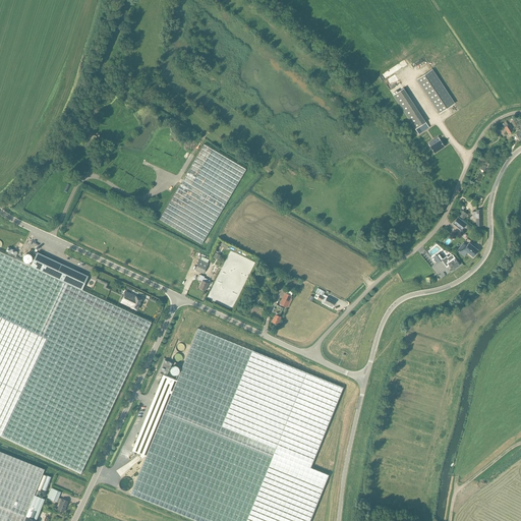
[(413,72),(426,66),(423,58),(410,63),(413,72)]
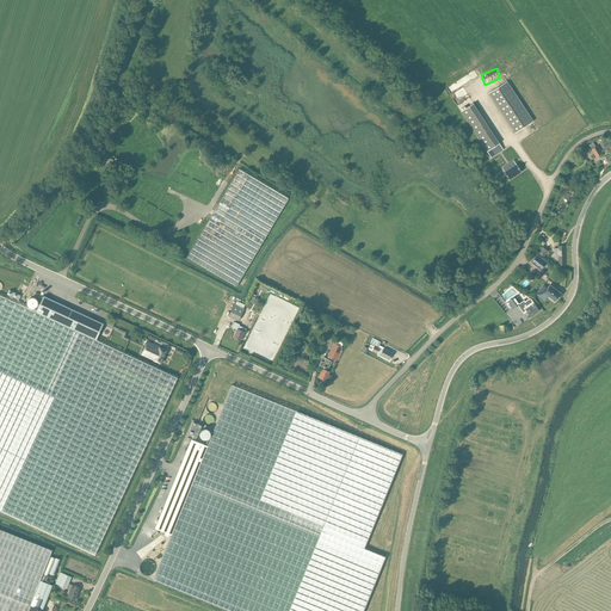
[(506,81),(488,93),(514,133),(532,121),(506,81)]
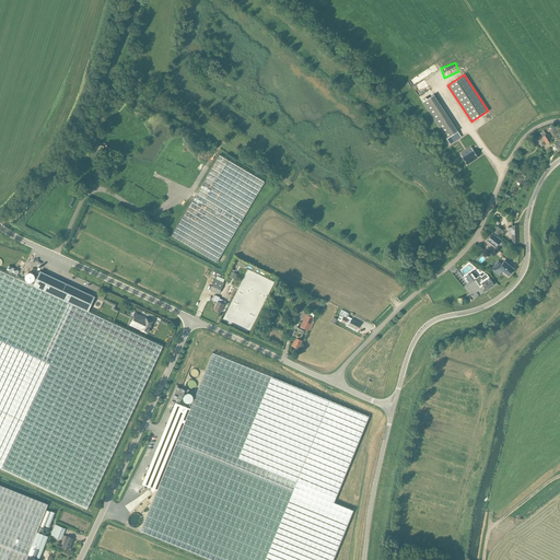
[(461,138),(433,94),(422,101),(448,144),(461,138)]
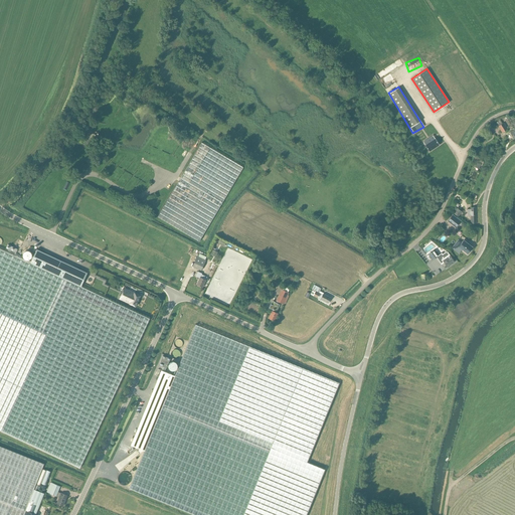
[(498,126),(502,133),(508,130),(504,123),(503,124),(500,120),(496,123),(498,126)]
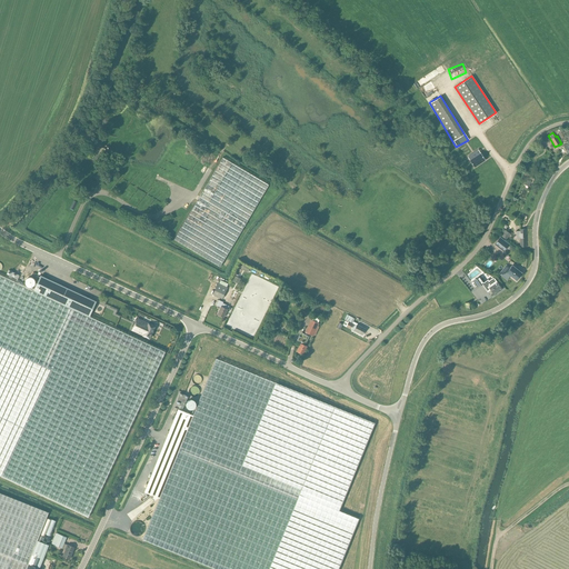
[(91,159),(99,163),(102,156),(99,153),(101,148),(98,146),(91,159)]
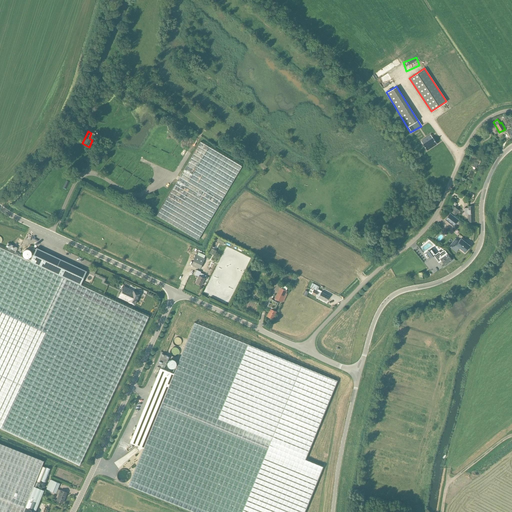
[(432,137),(426,142),(424,139),(421,141),(427,151),(437,144),(432,137)]
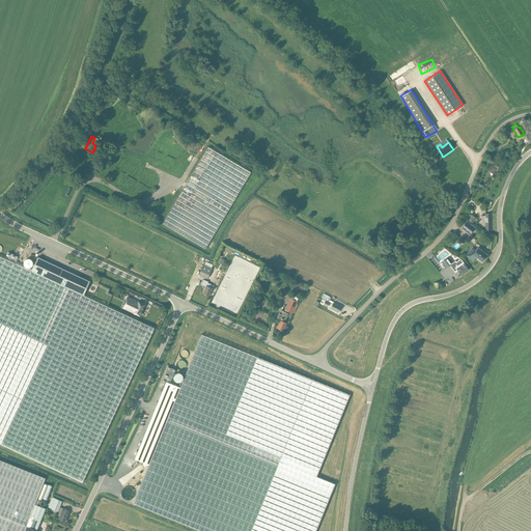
[(251,172),(208,147),(163,224),(205,249),(251,172)]
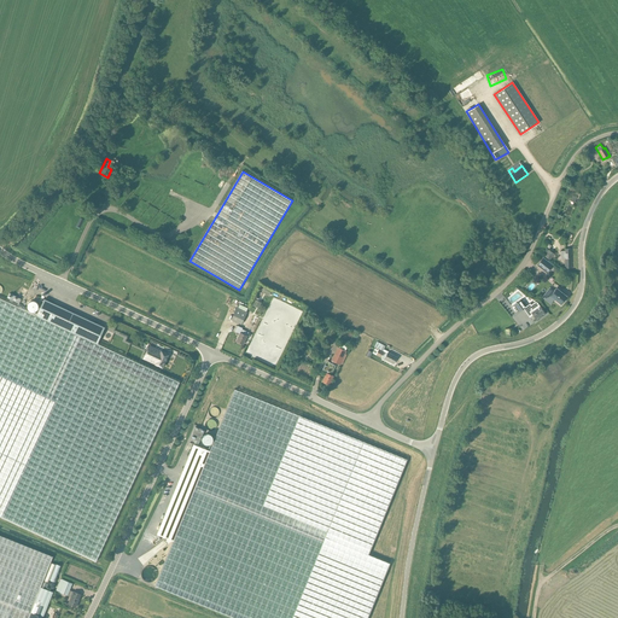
[(565,258),(565,268),(572,268),(571,249),(565,249),(565,251),(561,251),(561,258),(565,258)]
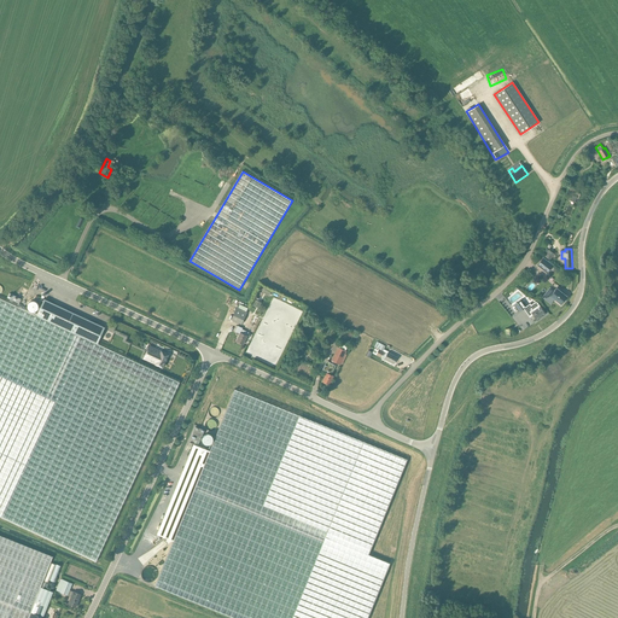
[(543,258),(537,266),(547,273),(553,266),(543,258)]
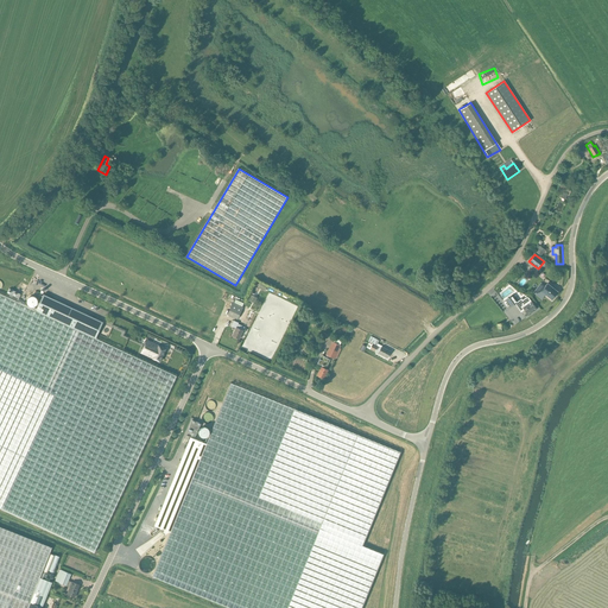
[(542,291),(552,299),(558,292),(548,284),(542,291)]
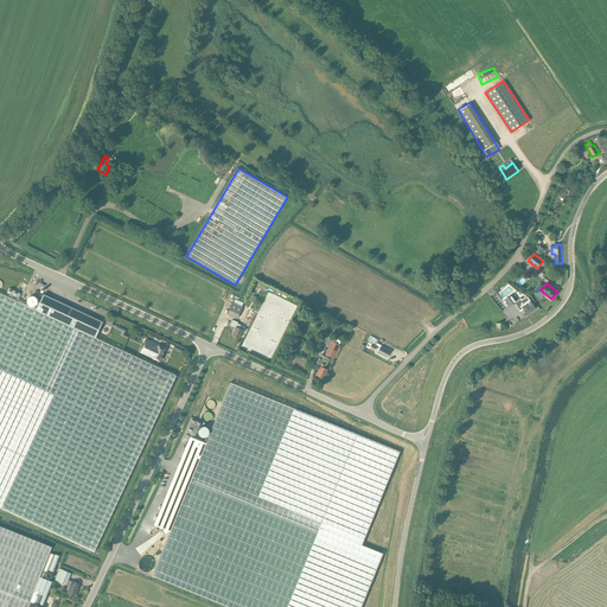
[(0,508),(95,551),(177,376),(96,338),(103,323),(44,294),(36,311),(0,293),(0,508)]
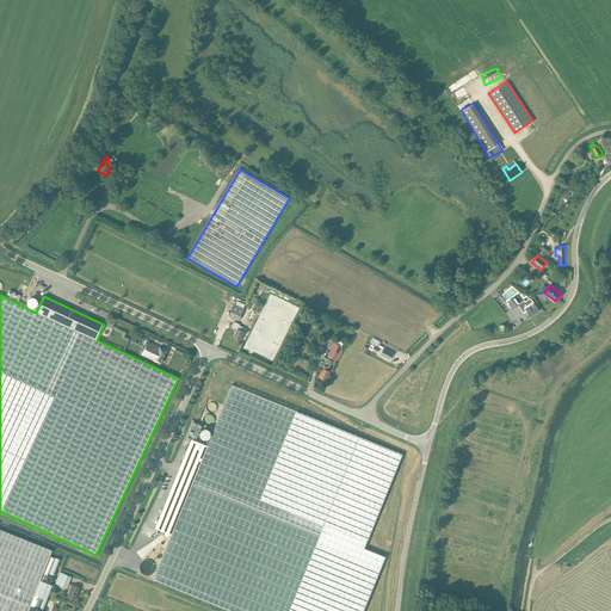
[(30,295),(23,302),(29,309),(36,302),(30,295)]
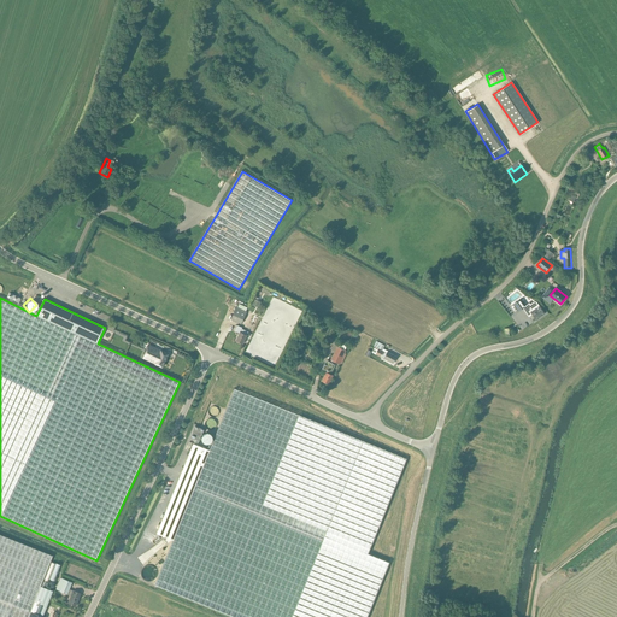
[(526,307),(521,299),(513,304),(518,312),(526,307)]
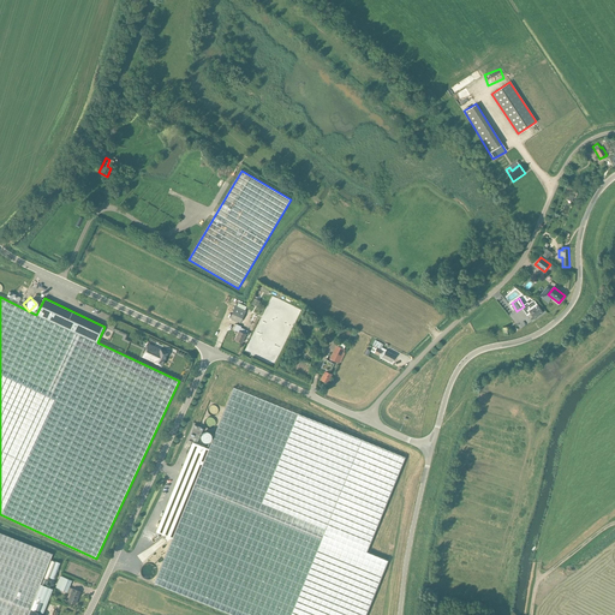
[(239,304),(237,306),(236,306),(230,318),(240,323),(246,311),(245,310),(246,308),(239,304)]
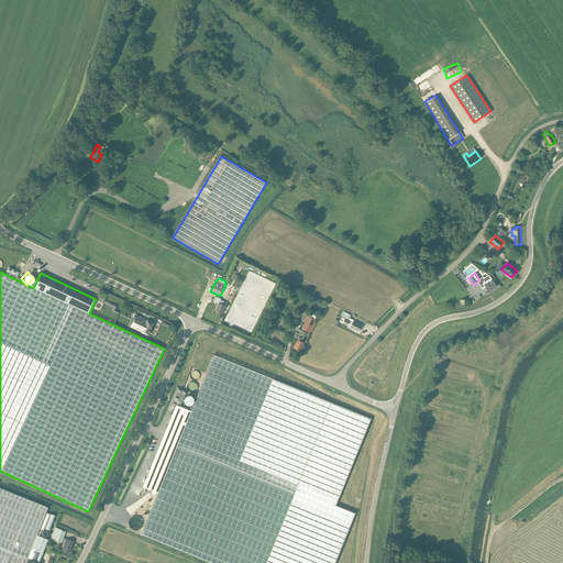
[(293,284),(301,287),(304,283),(296,278),(293,284)]
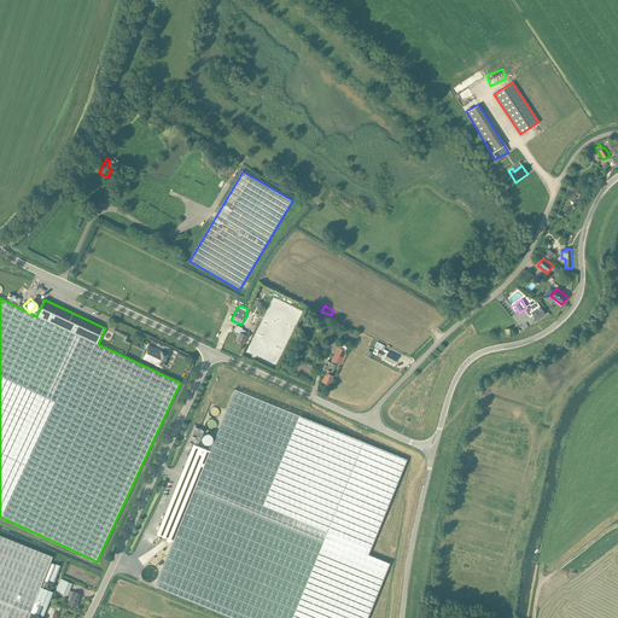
[(531,312),(537,320),(546,314),(540,305),(531,312)]
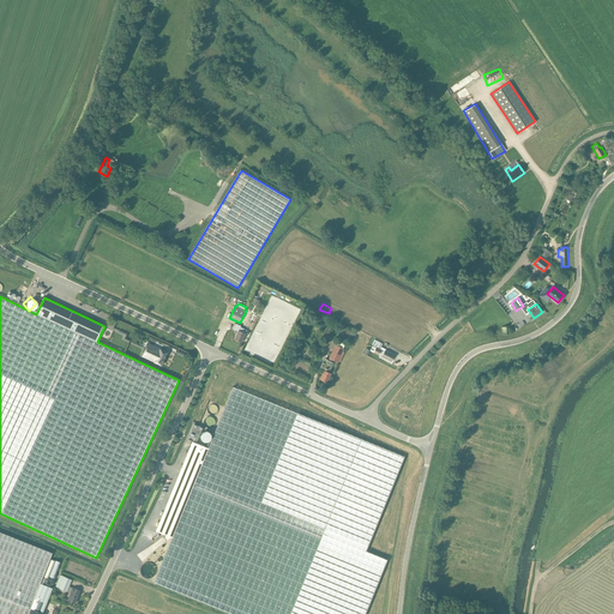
[(235,339),(242,342),(247,330),(241,327),(241,326),(236,324),(233,329),(239,331),(235,339)]
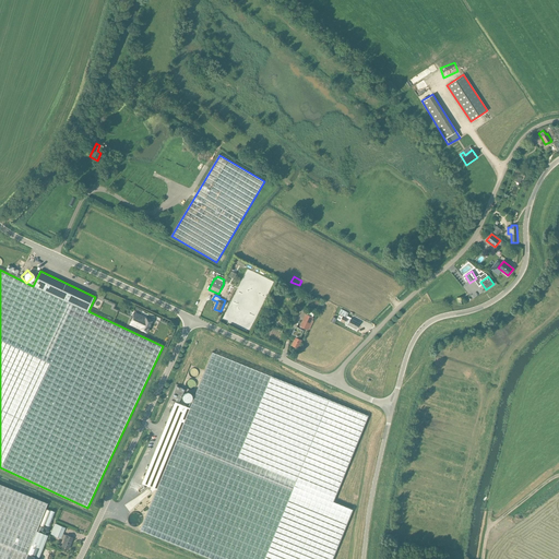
[(345,323),(356,329),(359,323),(352,319),(351,320),(347,319),(346,318),(348,313),(341,309),(339,314),(340,314),(336,319),(340,321),(345,324),(345,323)]
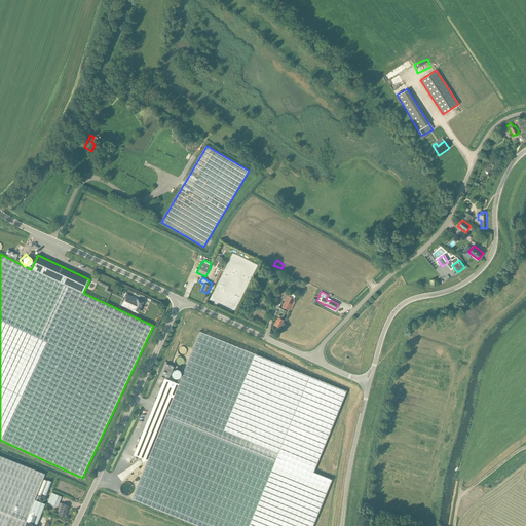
[(138,300),(127,295),(127,294),(122,305),(139,312),(144,302),(138,299),(138,300)]
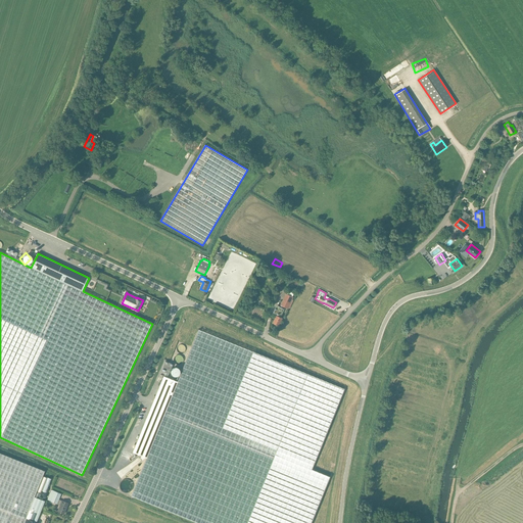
[(286,294),(280,305),(281,305),(283,306),(288,310),(293,297),(286,294)]
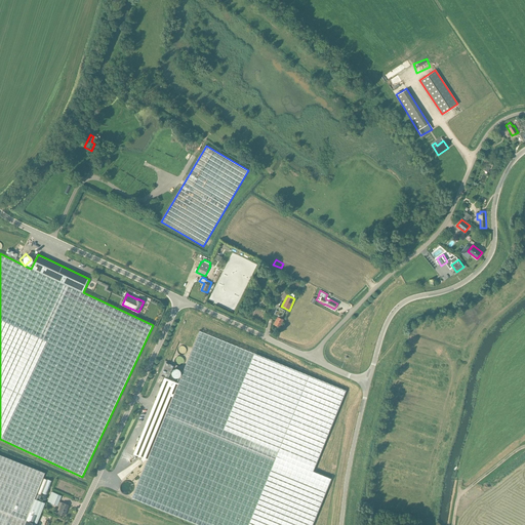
[(284,308),(282,307),(281,309),(278,307),(274,315),(277,317),(274,324),(280,327),(283,320),(280,318),(280,317),(282,317),(285,311),(284,310),(284,308)]
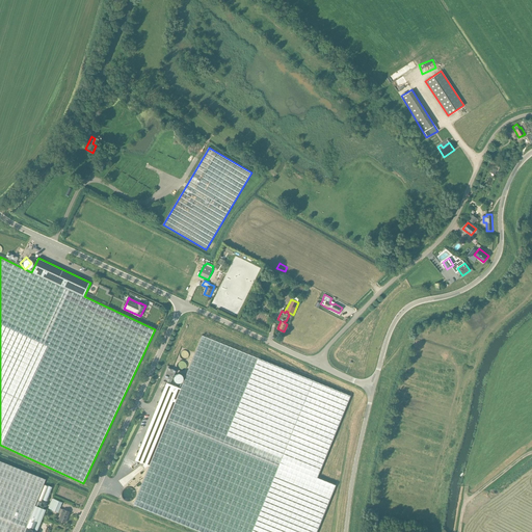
[(133,504),(201,531),(316,531),(336,485),(317,478),(351,396),(202,336),(181,389),(166,382),(135,460),(149,466),(133,504)]
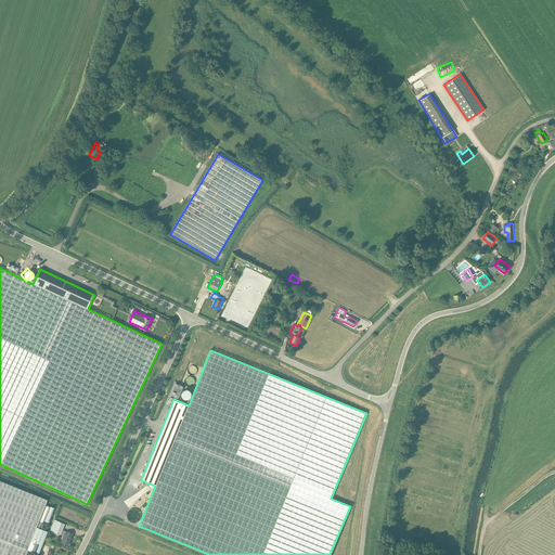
[(179,397),(183,387),(176,384),(171,394),(179,397)]
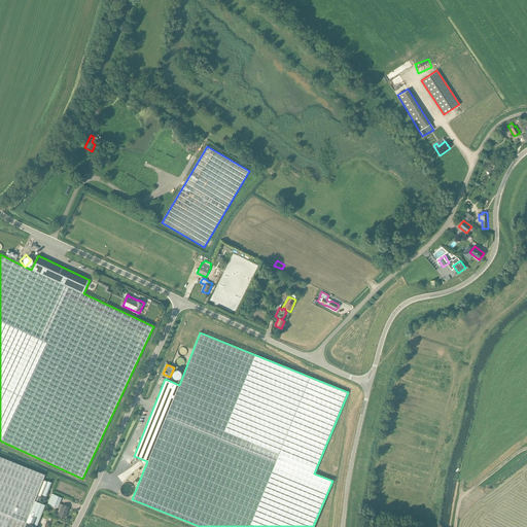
[(0,526),(37,526),(45,505),(35,501),(45,475),(0,456),(0,526)]
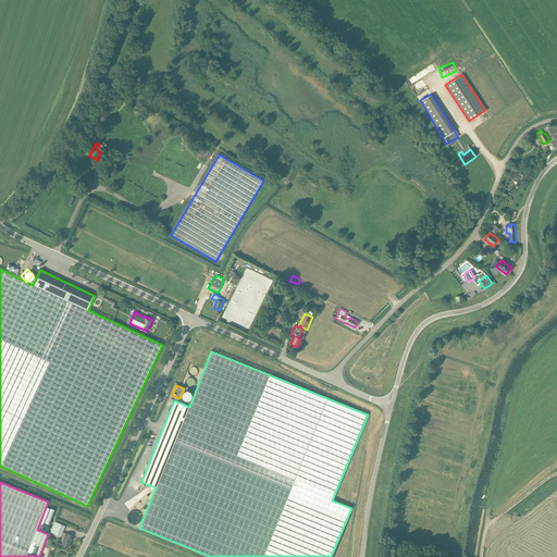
[(62,544),(69,547),(73,536),(66,533),(66,534),(63,532),(65,527),(54,522),(50,532),(54,534),(61,537),(61,536),(64,539),(62,544)]
